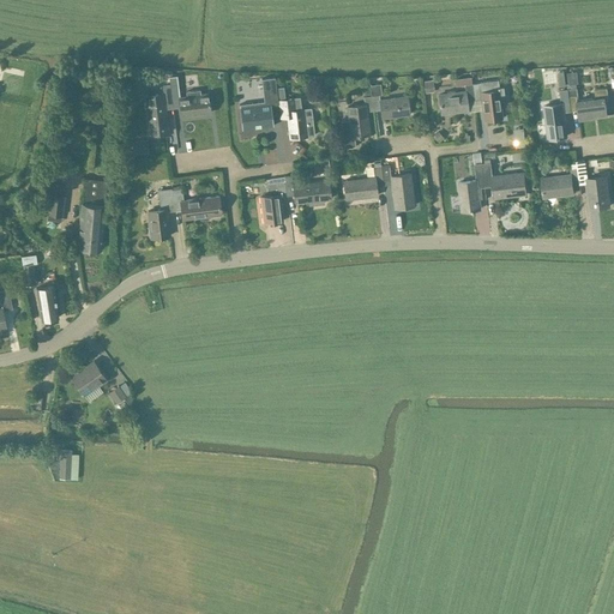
[(276,88),(275,77),(262,78),(264,101),(240,104),(239,104),(242,128),(241,128),(241,130),(274,126),(274,125),(272,125),(272,119),(280,118),(276,88)]
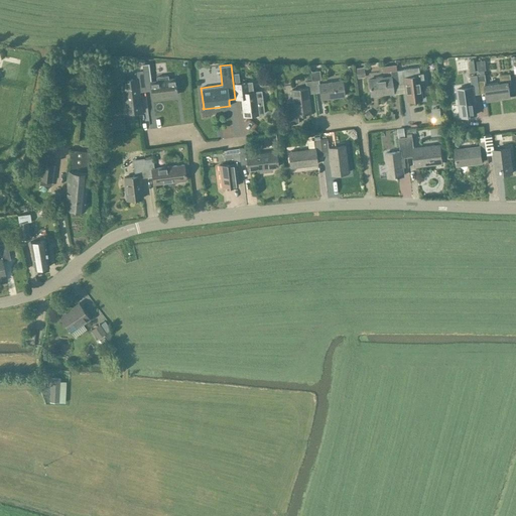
[(391,77),(369,80),(371,96),(393,93),(393,94),(399,93),(398,85),(397,71),(396,66),(382,67),(383,73),(390,72),(391,77)]
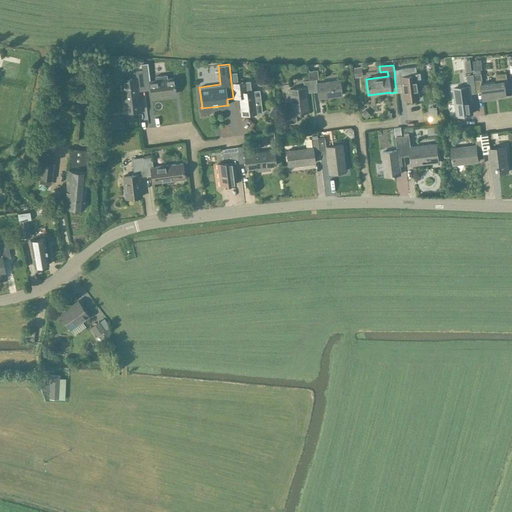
[(362,77),(361,66),(353,67),(354,78),(362,77)]
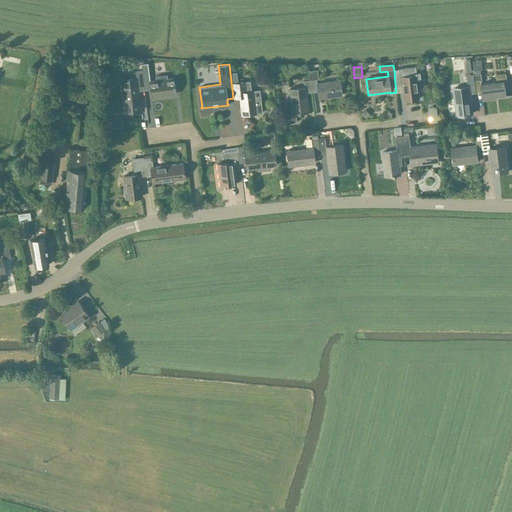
[(400,69),(394,70),(395,84),(401,83),(402,92),(403,100),(419,98),(417,81),(421,80),(419,72),(416,73),(415,67),(400,68),(400,69)]
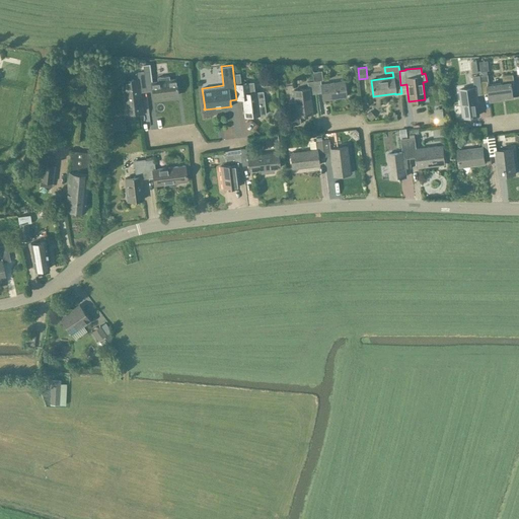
[(150,71),(144,72),(146,91),(152,90),(153,98),(178,95),(176,79),(169,80),(169,76),(157,77),(157,82),(152,82),(151,78),(150,71)]
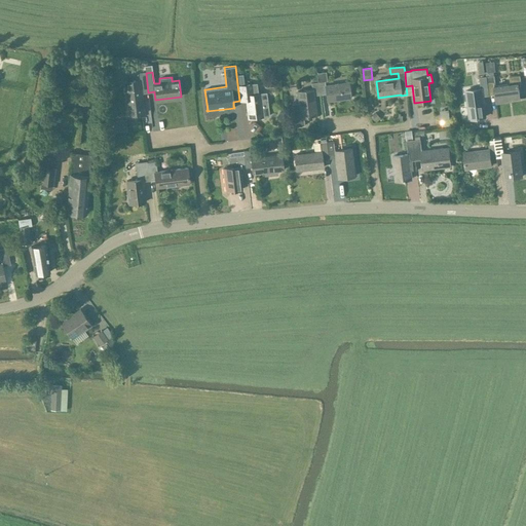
[(326,72),(317,73),(317,82),(325,81),(327,81),(326,72)]
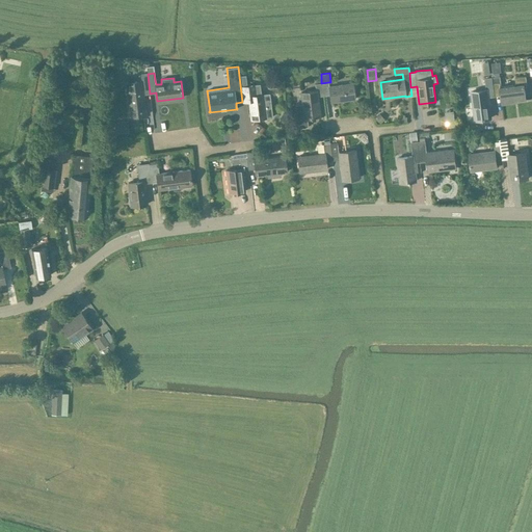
[(141,80),(126,82),(127,91),(130,116),(147,115),(143,95),(150,94),(148,74),(141,75),(141,80)]
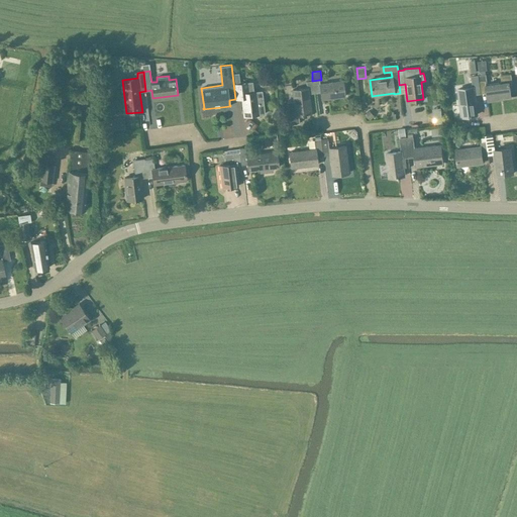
[(243,117),(260,115),(265,114),(262,91),(253,92),(251,83),(239,84),(238,74),(232,74),(235,99),(241,98),(243,117)]
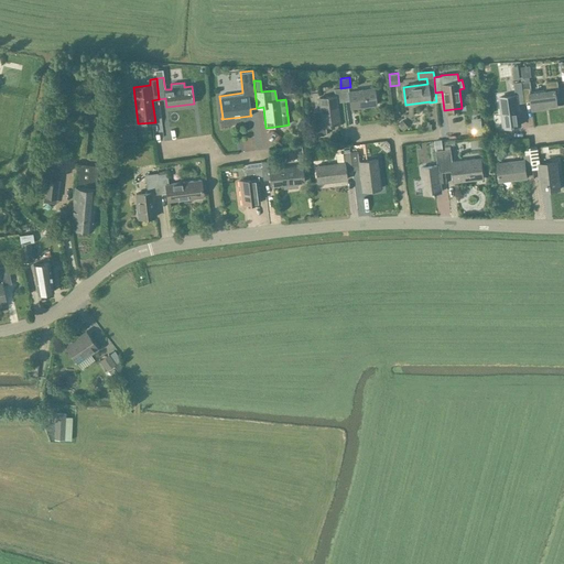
[(546,82),(546,90),(531,91),(530,80),(522,82),(524,102),(531,101),(532,109),(557,106),(555,89),(559,89),(557,80),(546,82)]
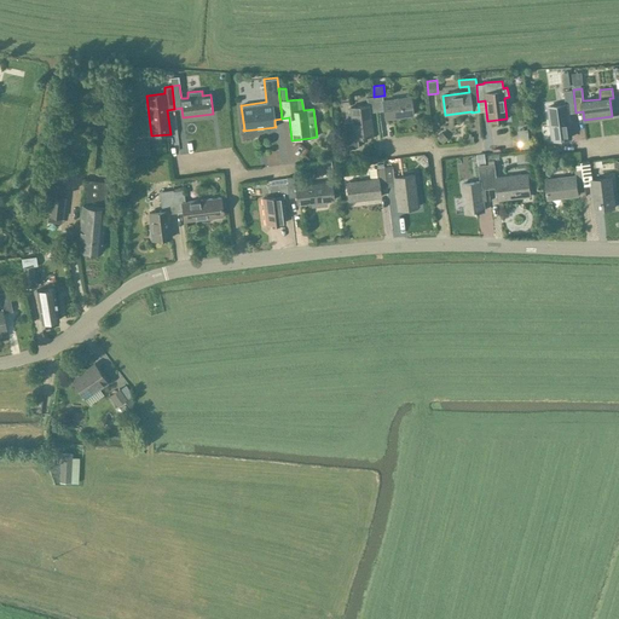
[(571,138),(568,114),(576,113),(573,90),(565,91),(566,105),(549,108),(553,140),(571,138)]
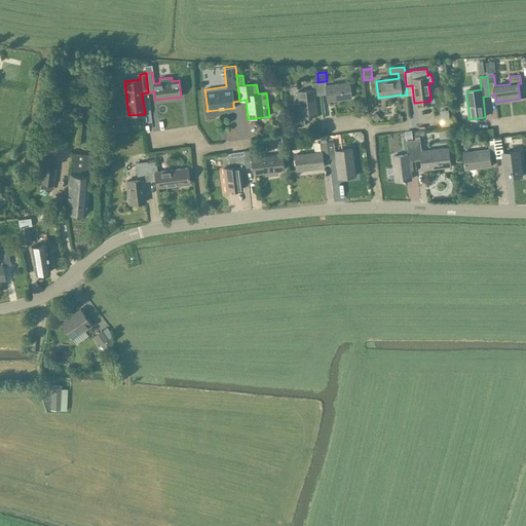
[(325,81),(317,82),(320,95),(326,95),(327,101),(350,98),(349,82),(326,85),(325,81)]
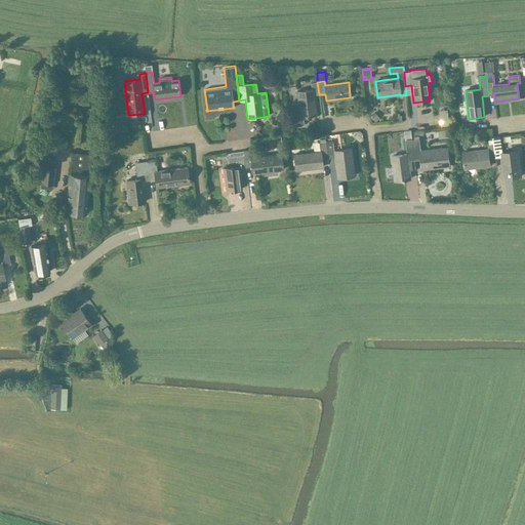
[(298,103),(291,104),(294,126),(305,124),(303,116),(316,115),(313,95),(319,94),(317,82),(311,82),(312,89),(296,91),(298,103)]
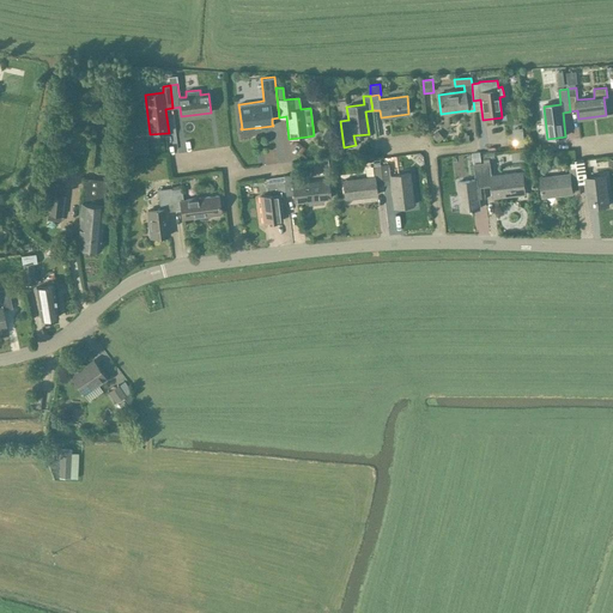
[(437,132),(432,137),(438,143),(443,138),(437,132)]
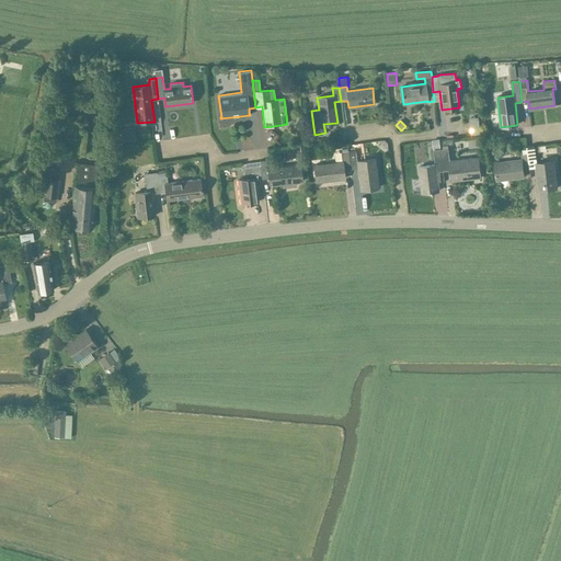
[(454,125),(455,135),(467,134),(467,124),(454,125)]
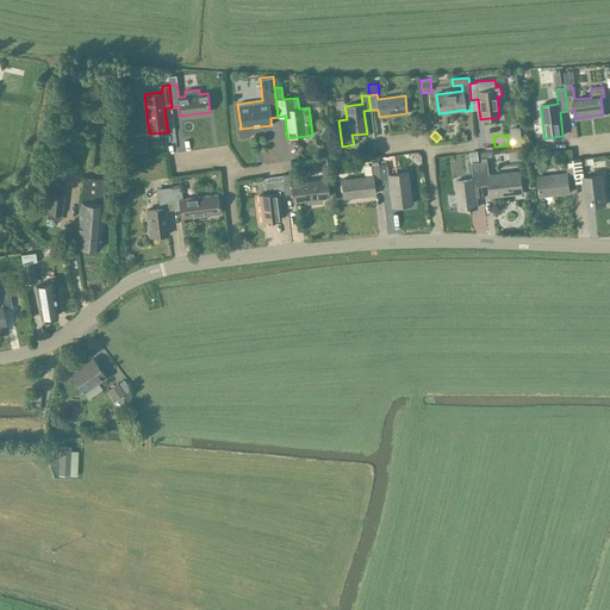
[(145,138),(131,141),(134,154),(148,151),(145,138)]
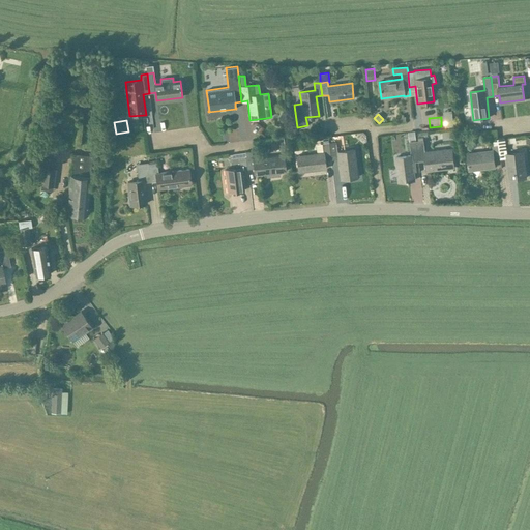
[(498,139),(501,159),(507,158),(509,180),(526,178),(523,152),(507,154),(504,138),(498,139)]
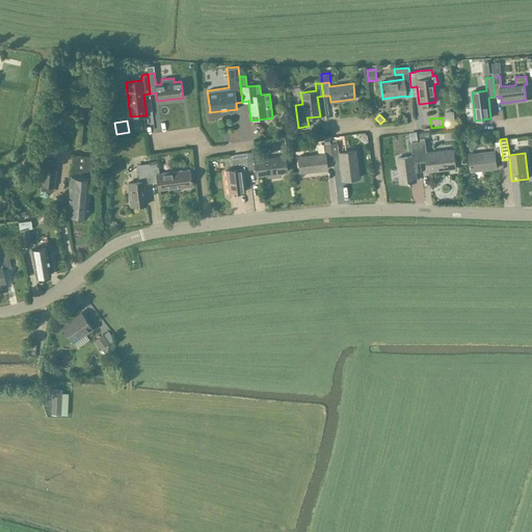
[(496,161),(503,160),(500,139),(500,145),(494,147),(495,151),(469,154),(471,171),(497,168),(496,161)]
